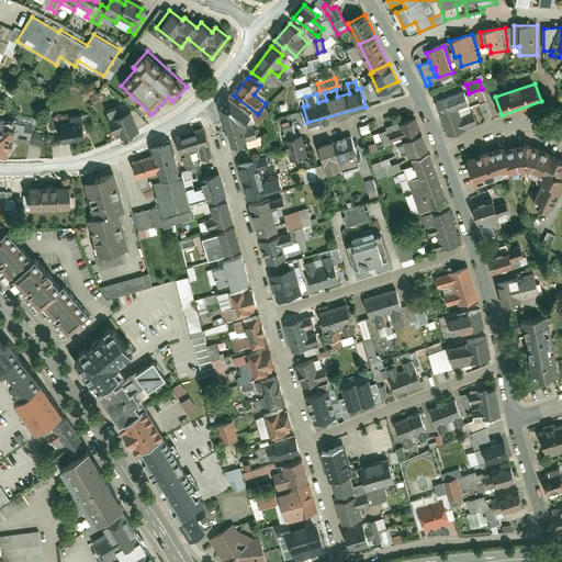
[(465,91),(436,102),(448,135),(478,124),(474,112),(461,116),(458,108),(470,103),(465,91)]
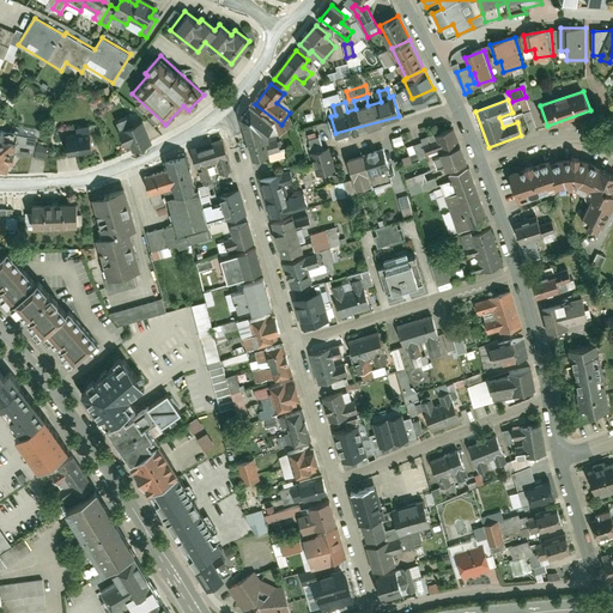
[(246,119),(256,157),(278,151),(275,140),(269,141),(268,139),(275,129),(255,109),(246,119)]
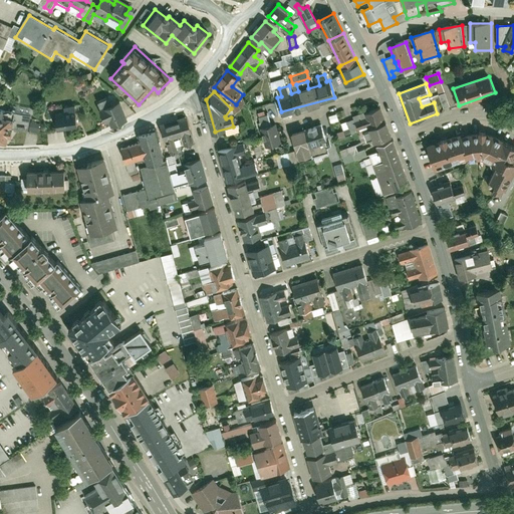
[(450,105),(445,92),(439,94),(444,107),(450,105)]
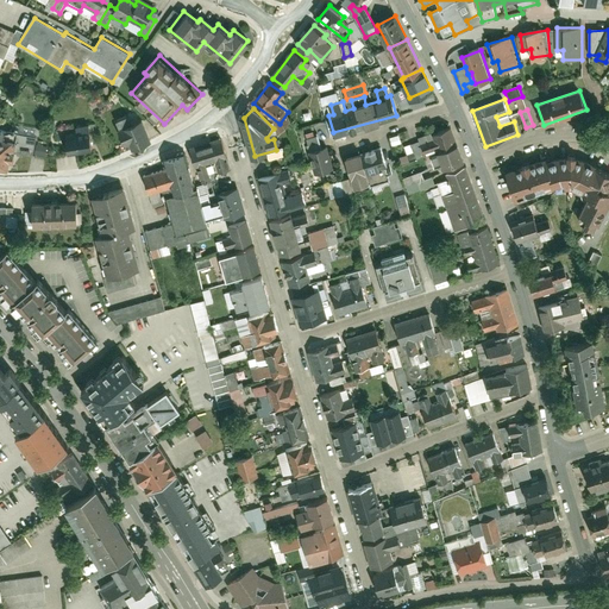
[(126,149),(149,140),(139,113),(117,121),(126,149)]
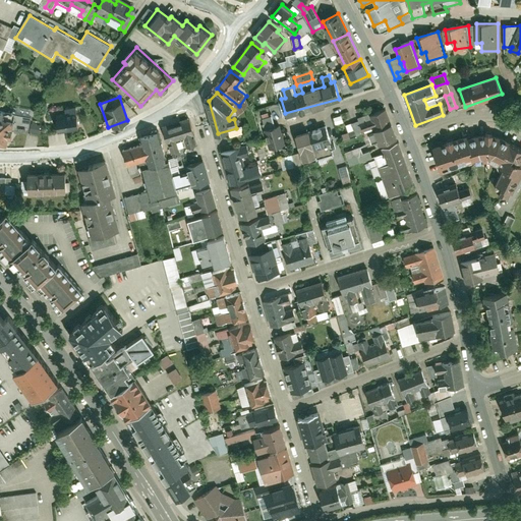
[(82,104),(51,111),(56,132),(88,125),(82,104)]
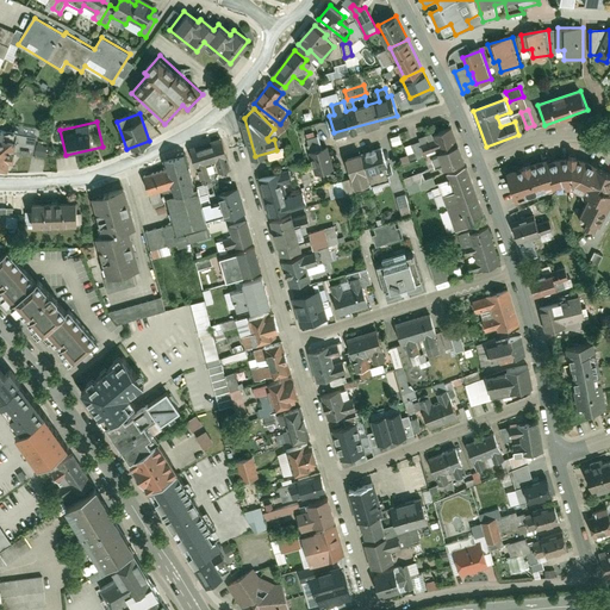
[(442,168),(464,161),(453,129),(433,136),(434,139),(415,145),(419,160),(436,154),(442,168)]
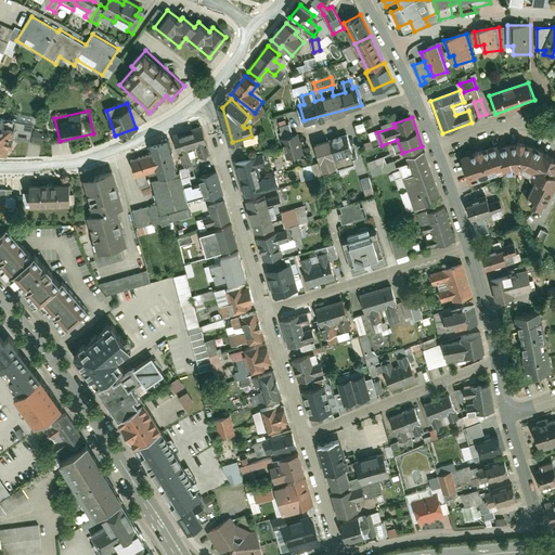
[(363,123),(356,124),(358,131),(365,129),(363,123)]
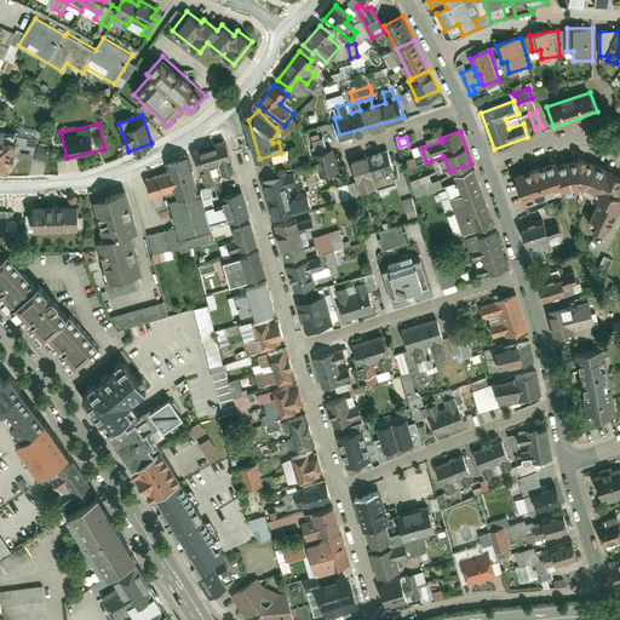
[(11,164),(13,141),(0,138),(0,170),(6,171),(7,164),(11,164)]
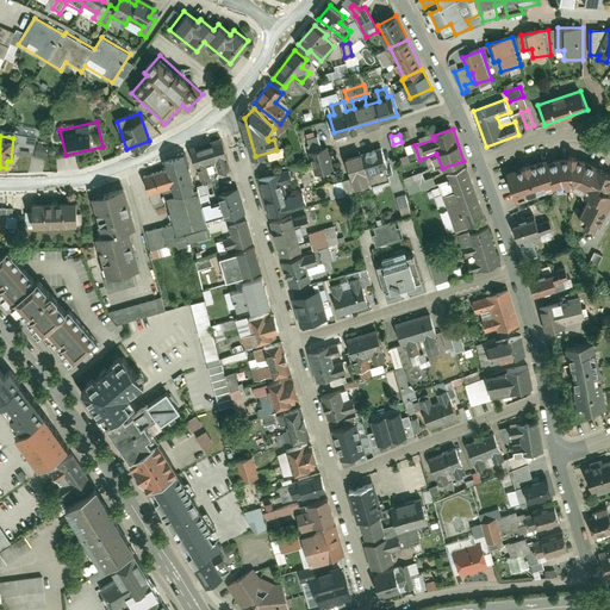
[(223,138),(192,147),(200,175),(207,173),(205,163),(216,160),(219,172),(231,168),(223,138)]
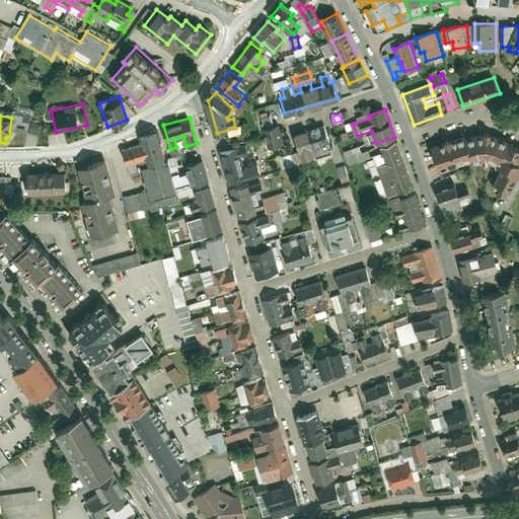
[(270,147),(283,144),(277,121),(265,124),(270,147)]
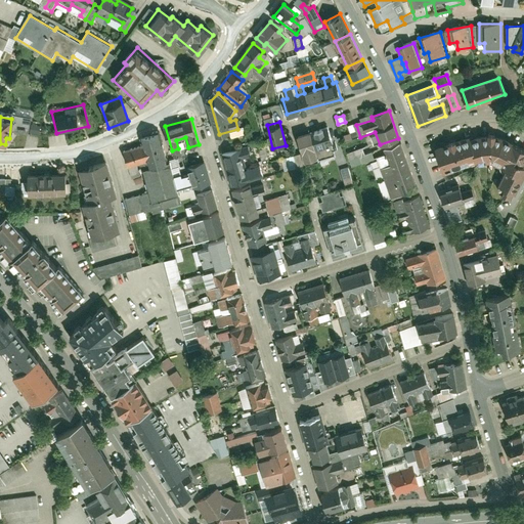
[(314,147),(335,141),(330,126),(297,136),(305,163),(317,159),(314,147)]
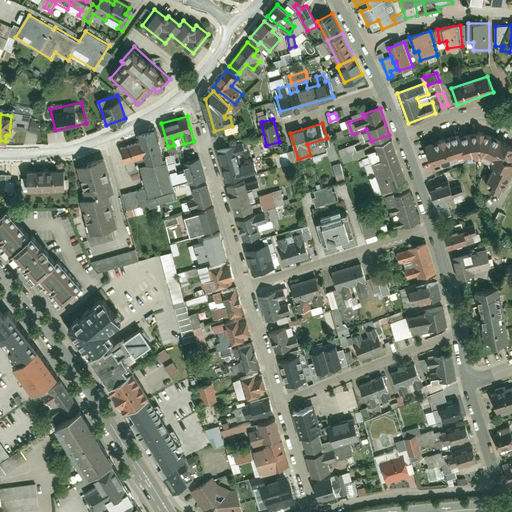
[(140,141),(123,146),(128,162),(144,158),(146,165),(166,159),(157,129),(138,134),(140,141)]
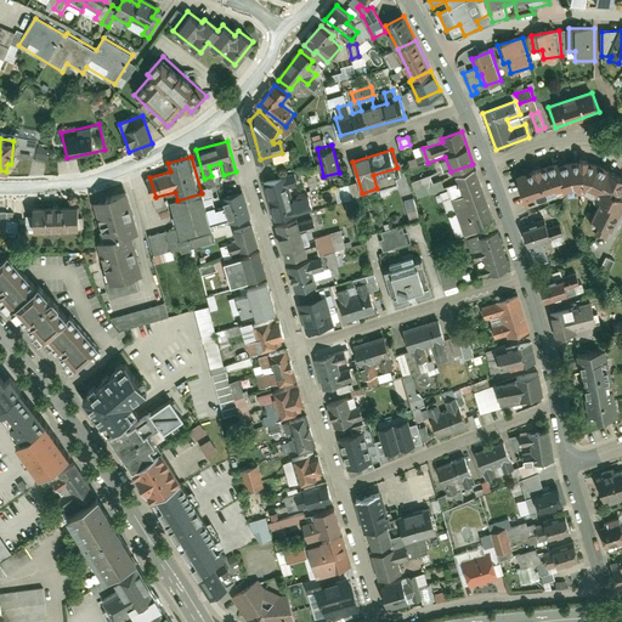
[(550,163),(561,193),(575,192),(588,198),(603,169),(583,163),(583,159),(574,158),(574,162),(550,163)]
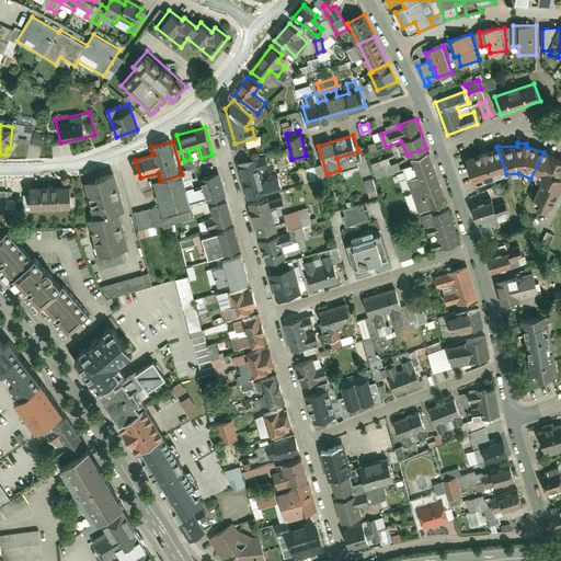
[(496,147),(461,158),(470,186),(506,174),(496,147)]
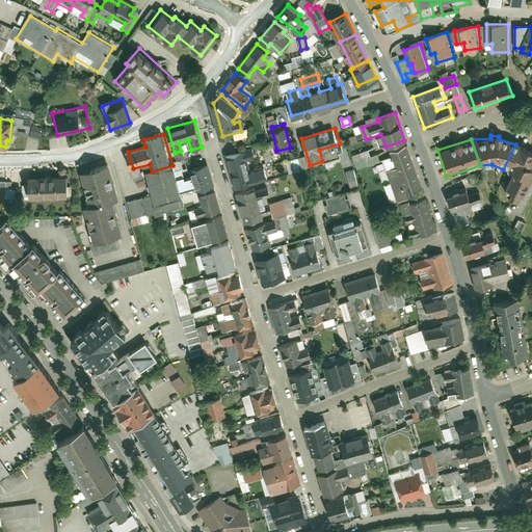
[(531,157),(531,152),(515,144),(503,169),(495,187),(504,192),(501,197),(513,203),(516,197),(519,198),(531,170),(531,169),(527,167),(531,157)]
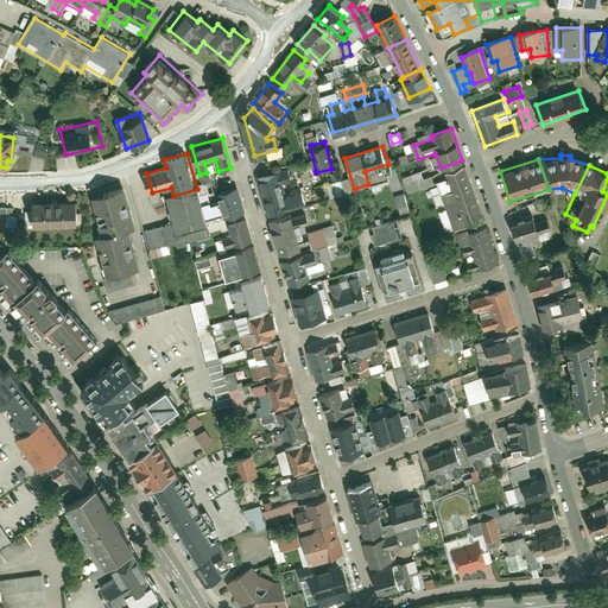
[(456,228),(481,220),(464,166),(438,175),(456,228)]
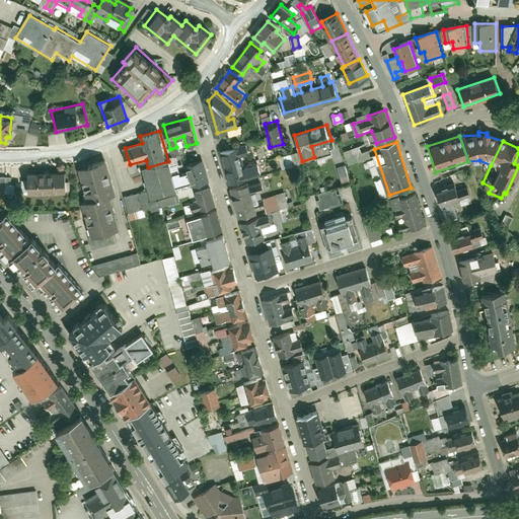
[(248,145),(222,151),(230,182),(264,174),(261,161),(246,165),(244,155),(250,154),(248,145)]
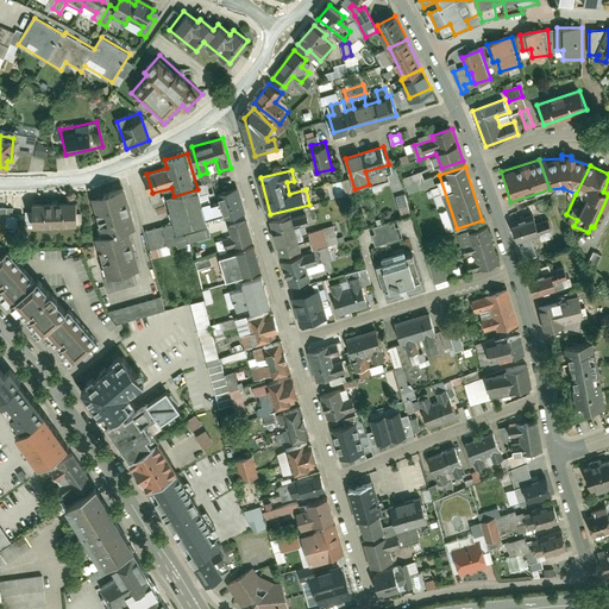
[(403,175),(406,190),(434,187),(433,176),(422,177),(422,173),(403,175)]
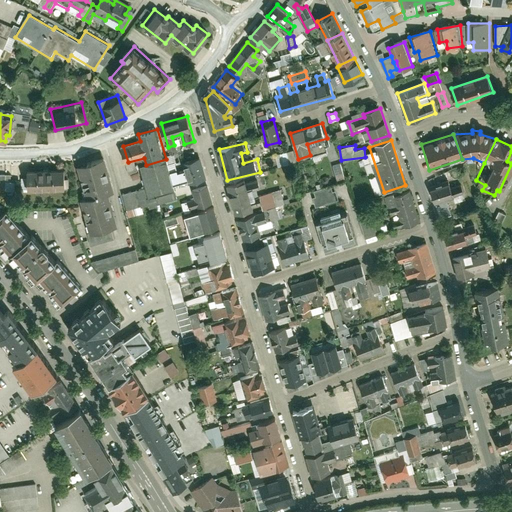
[(278,165),(289,163),(286,152),(275,154),(278,165)]
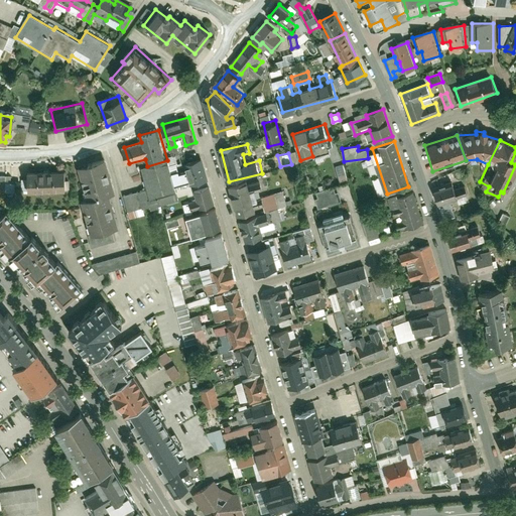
[(171,172),(175,186),(190,182),(190,185),(207,181),(200,158),(183,163),(185,171),(179,173),(179,170),(171,172)]
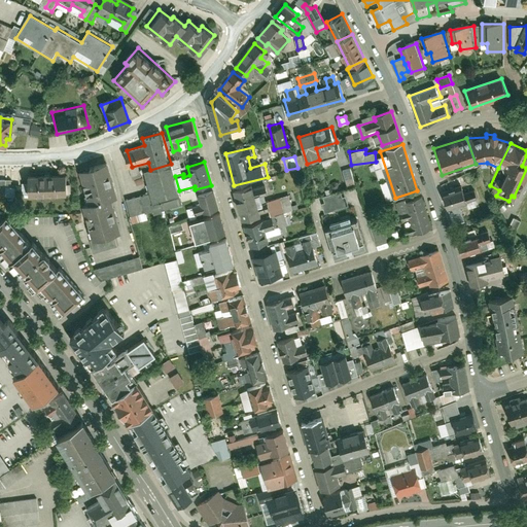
[(150,170),(144,172),(150,192),(155,207),(156,212),(183,203),(179,190),(175,176),(171,164),(150,170)]
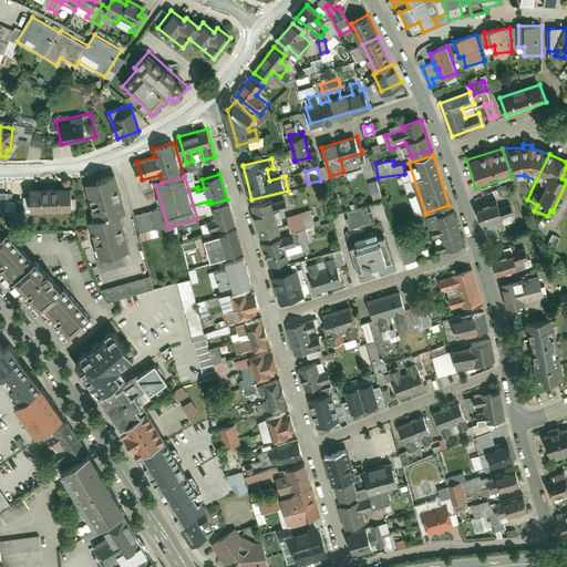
[(123,214),(112,177),(83,185),(93,220),(86,223),(98,260),(123,253),(129,251),(119,216),(123,214)]
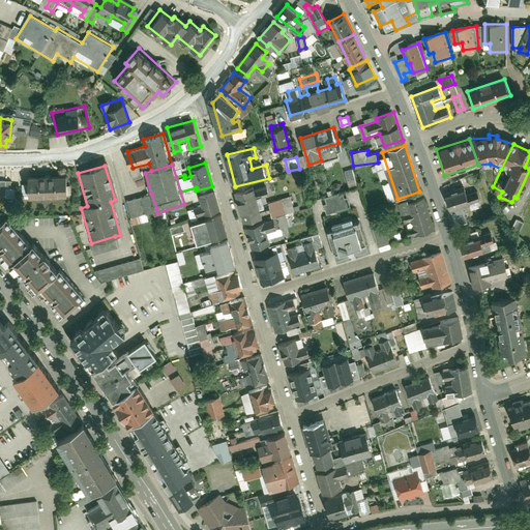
[(350,185),(356,182),(351,170),(345,172),(350,185)]
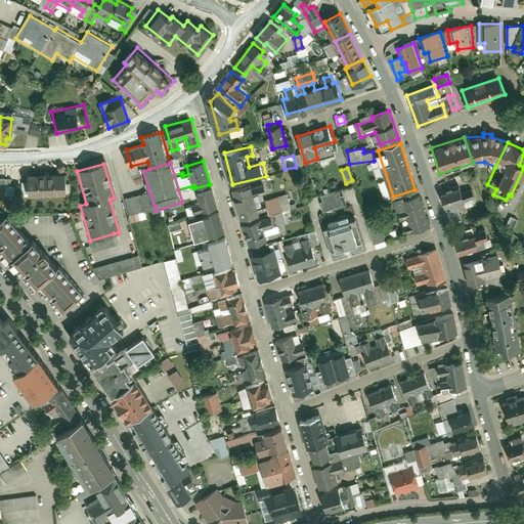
[(66,173),(28,175),(28,195),(66,193),(66,173)]
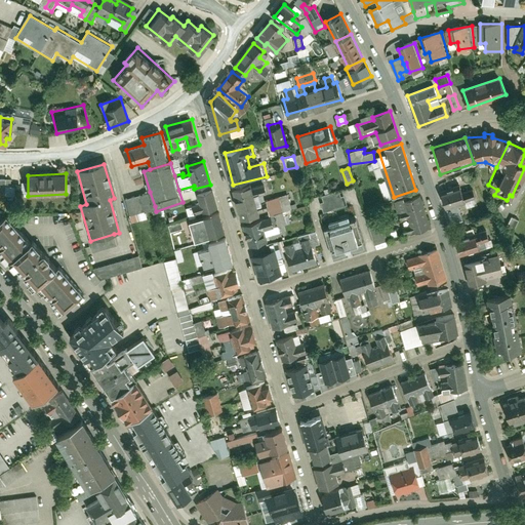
[(0,176),(0,193),(15,193),(15,177),(0,176)]
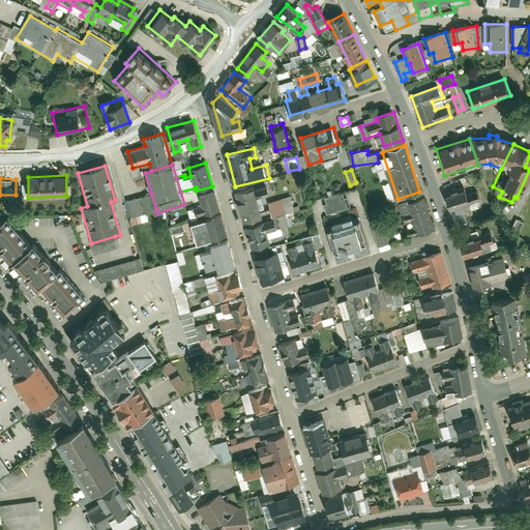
[(255,188),(237,193),(244,222),(262,217),(255,188)]
